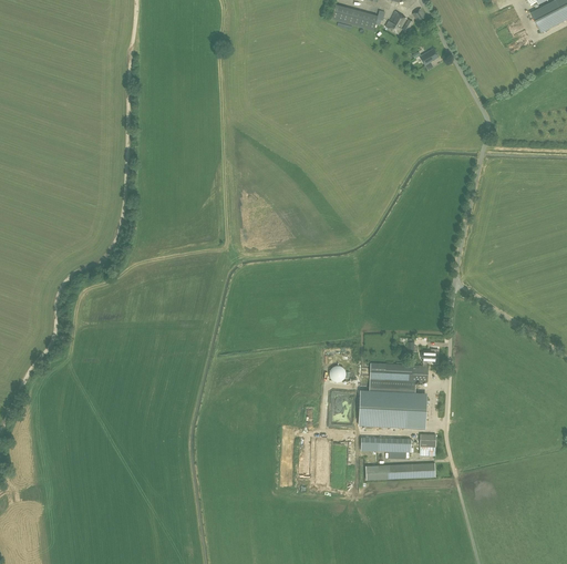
[(547,0),(531,9),(542,30),(566,16),(566,0),(547,0)]
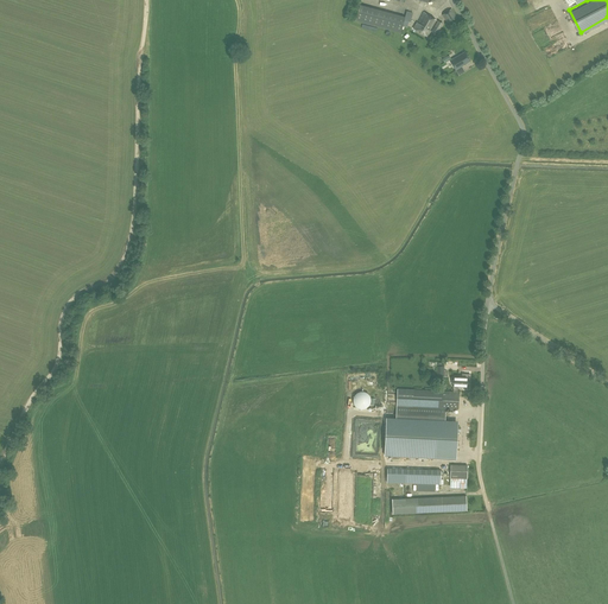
[(355,17),(363,19),(400,30),(405,13),(359,1),(355,17)]
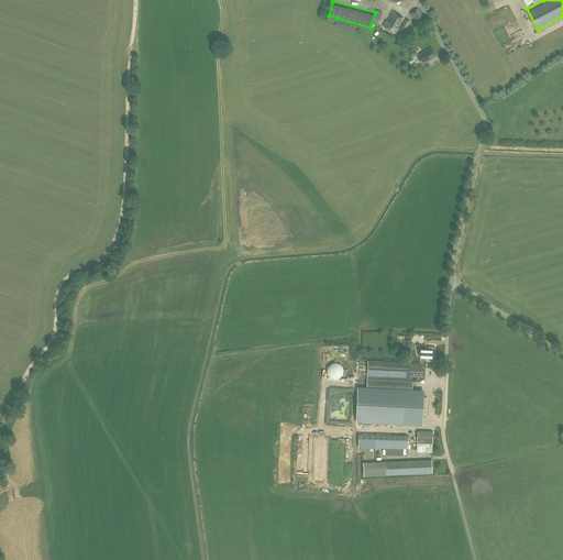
[(423,13),(418,6),(410,11),(415,19),(423,13)]
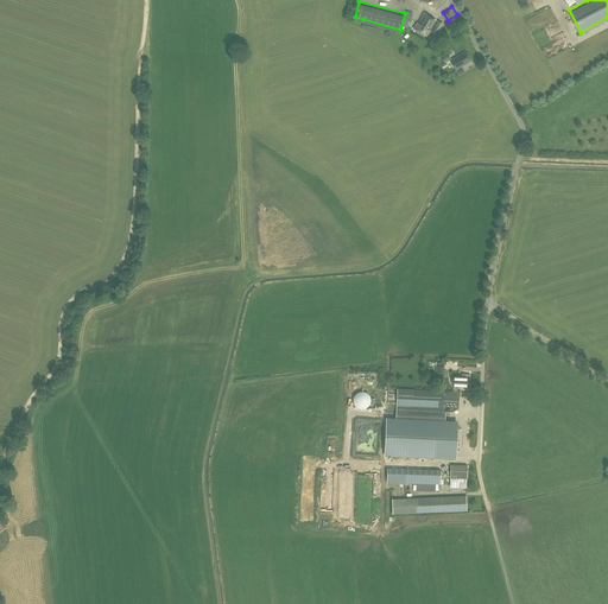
[(418,19),(417,19),(413,25),(428,33),(431,27),(430,26),(437,16),(424,8),(418,19)]
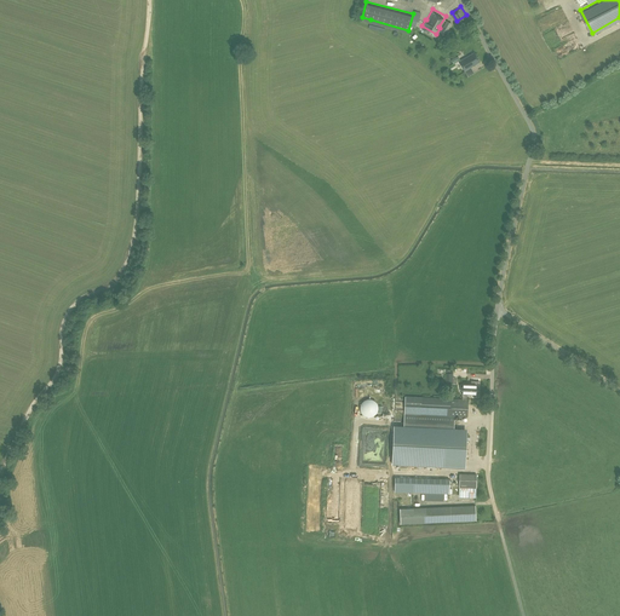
[(440,28),(446,32),(452,21),(446,17),(440,28)]
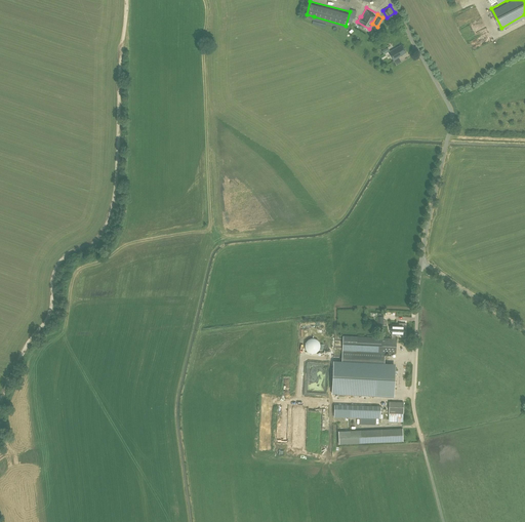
[(393,56),(398,53),(405,49),(401,42),(389,49),(393,56)]
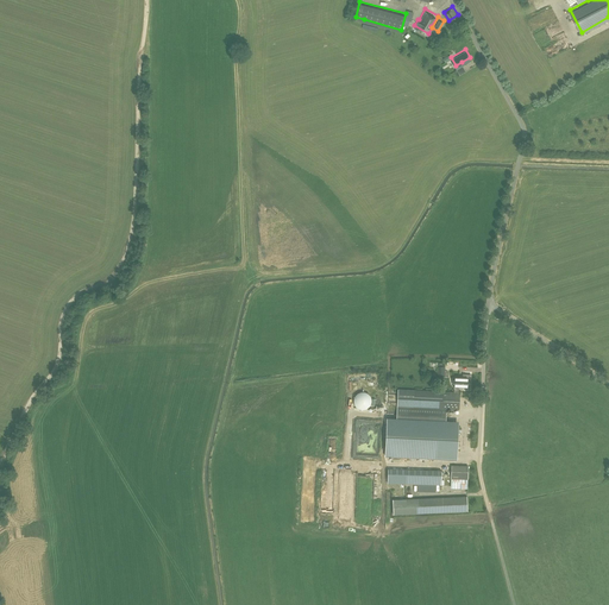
[(459,389),(459,384),(468,384),(468,379),(470,379),(471,372),(463,371),(463,373),(454,373),(454,384),(453,389),(397,386),(396,415),(446,417),(446,405),(459,407),(459,389)]
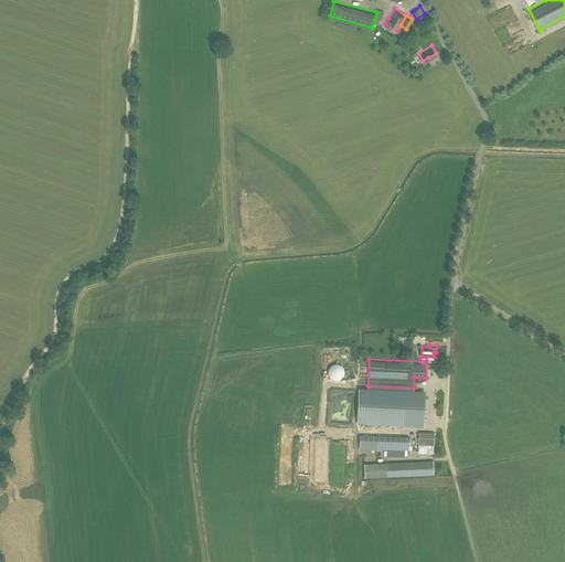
[(425,393),(359,390),(356,424),(423,427),(425,393)]
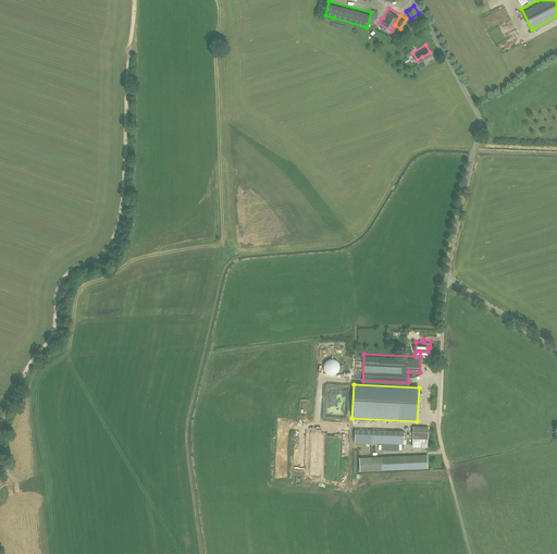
[(413,426),(413,434),(429,433),(429,425),(413,426)]
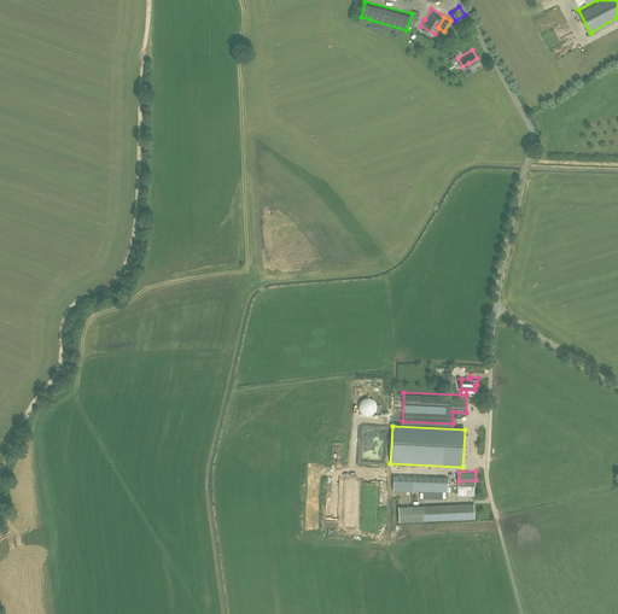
[(413,474),(413,485),(448,486),(449,474),(413,474)]
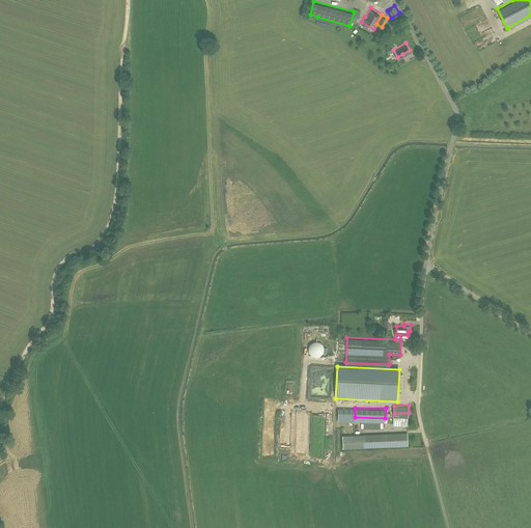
[(311,427),(311,437),(320,437),(320,427),(311,427)]
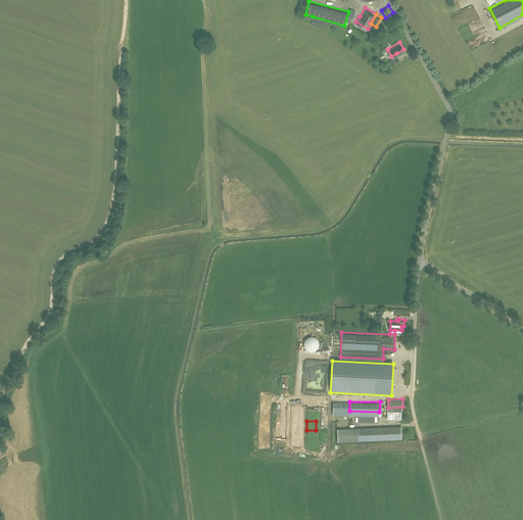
[(400,424),(338,426),(338,437),(401,434),(400,424)]
